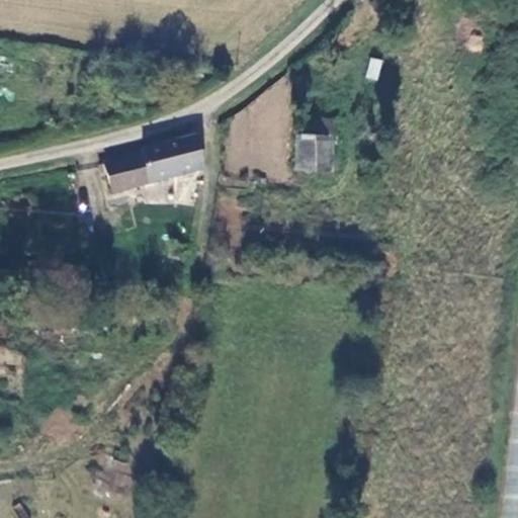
[(377,81),(382,60),(369,57),(365,78),(377,81)]
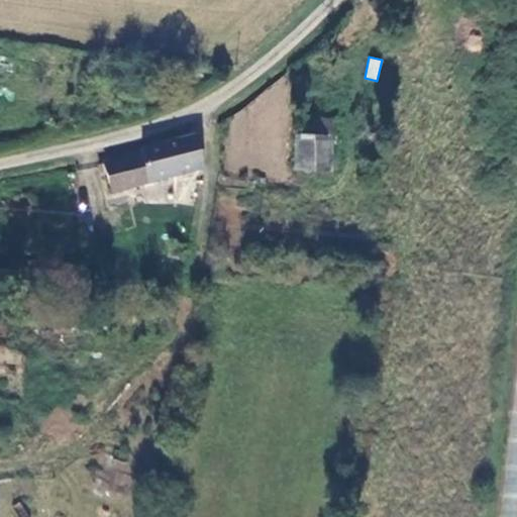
[(299,171),(333,168),(330,131),(296,134),(299,171)]
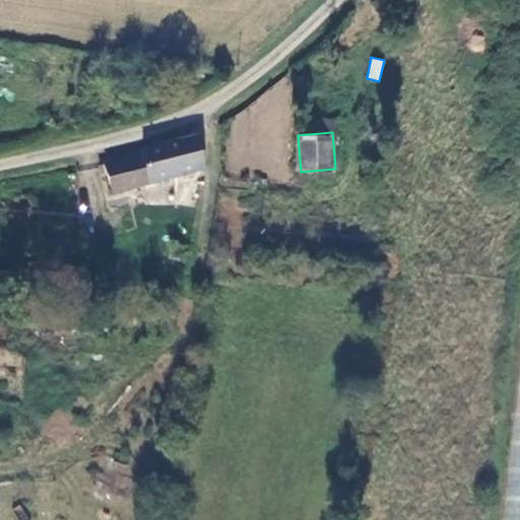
[(149,185),(203,168),(192,133),(138,150),(141,160),(149,185)]
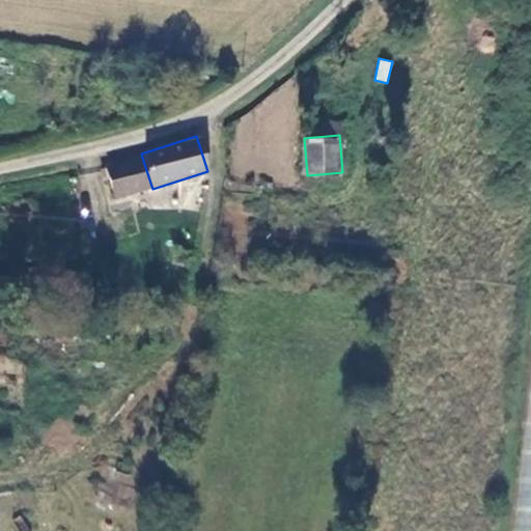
[(122,198),(152,189),(144,164),(114,174),(122,198)]
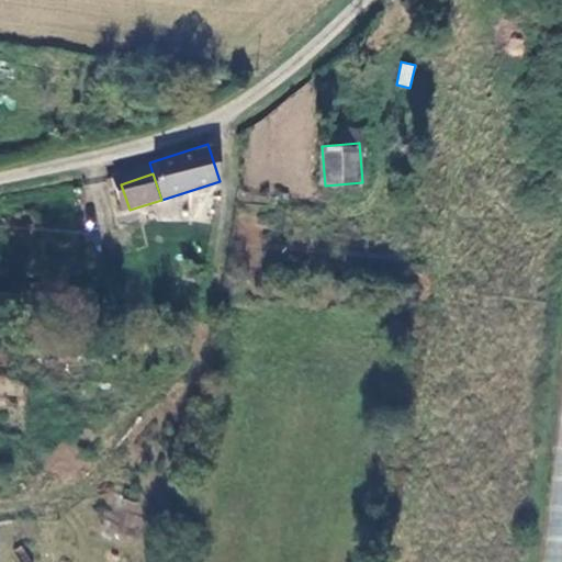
[(561,561),(561,388),(542,561),(561,561)]
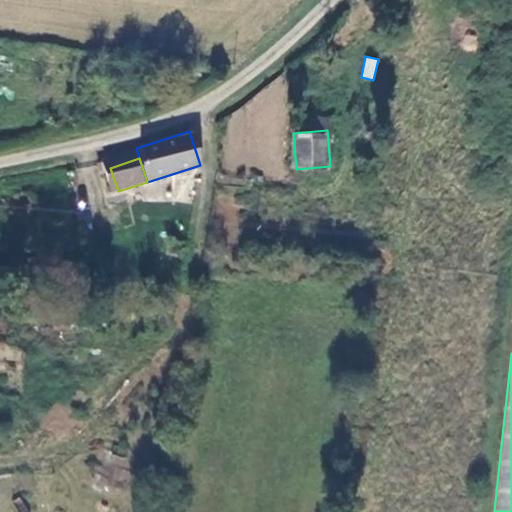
All buildings are outlined.
